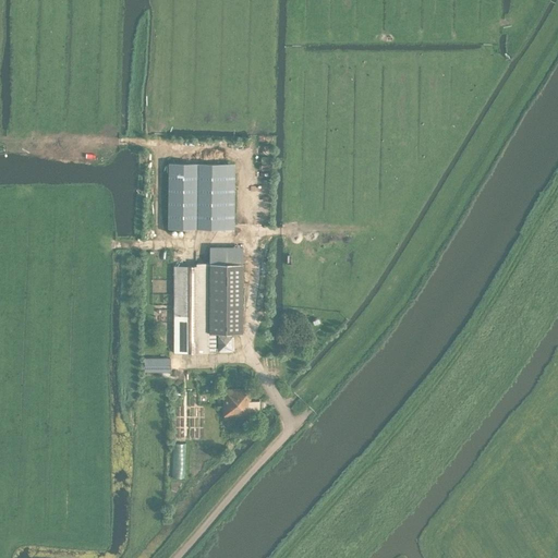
[(169,162),(168,228),(233,228),(234,162),(169,162)]
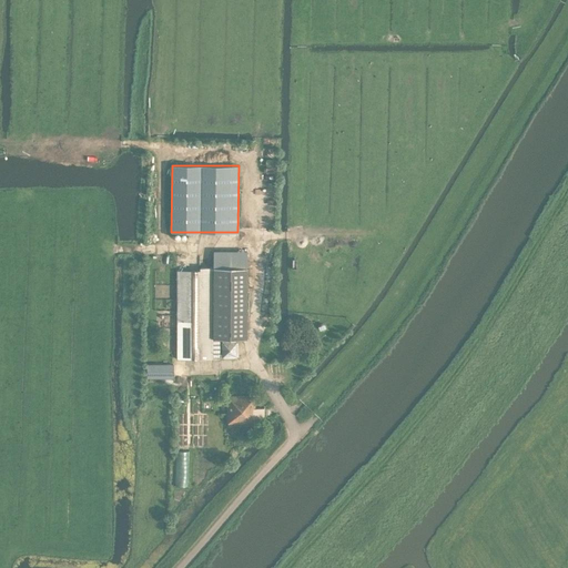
[(213,270),(211,270),(175,270),(178,358),(212,357),(212,338),(246,338),(247,269),(213,267),(213,270)]
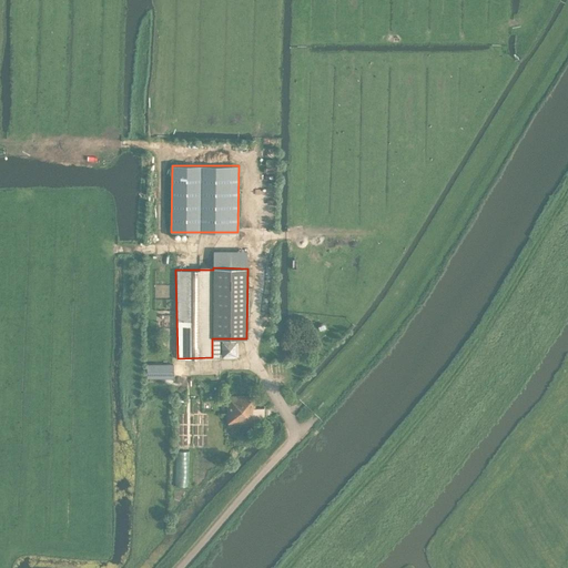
[(173,377),(173,364),(146,364),(146,378),(173,377)]
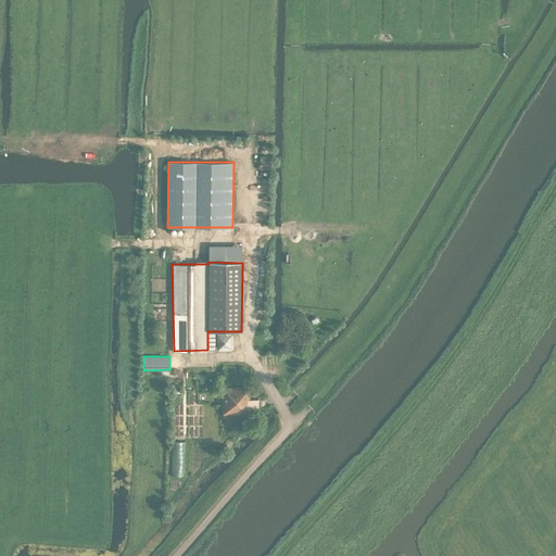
[(223,387),(223,414),(249,413),(249,409),(258,409),(258,399),(249,399),(250,388),(223,387)]
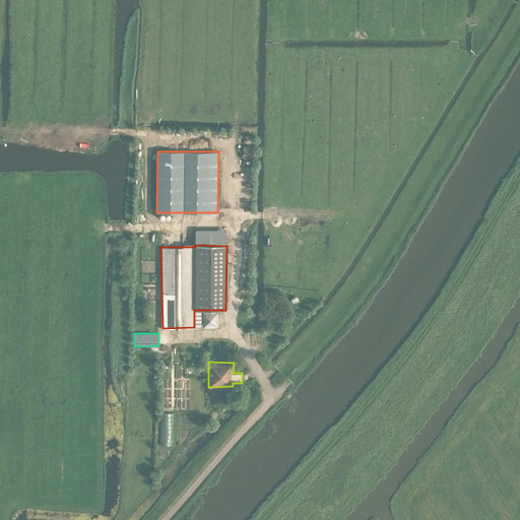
[(174,412),(163,412),(161,444),(173,444),(174,412)]
